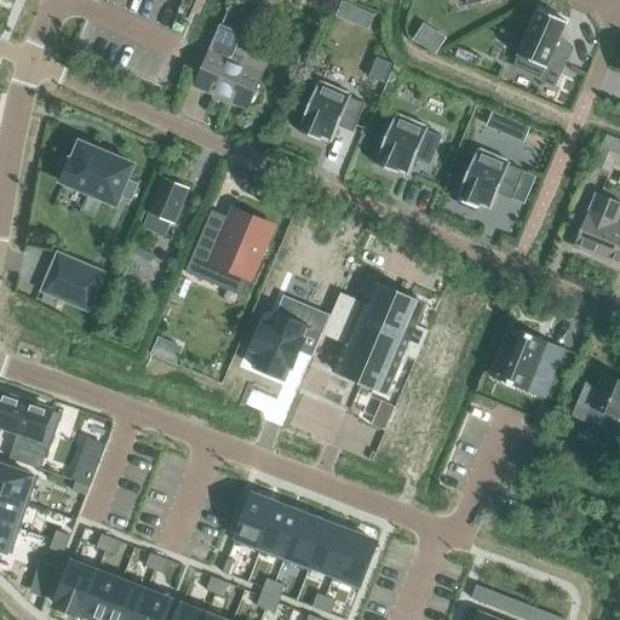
[(343,1),(337,16),(368,29),(375,15),(343,1)]
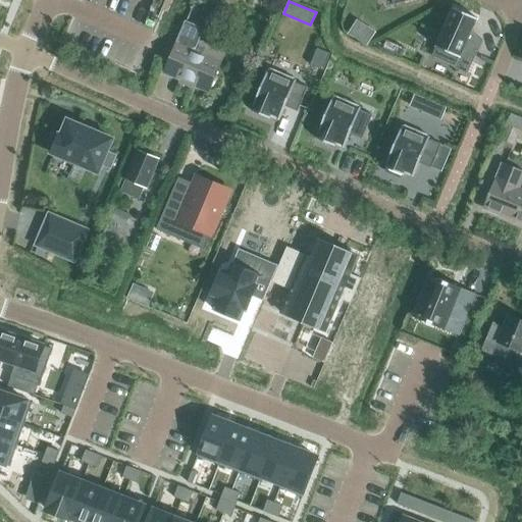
[(453,8),(435,48),(436,48),(432,57),(466,72),(480,41),(470,37),(477,19),(453,8)]
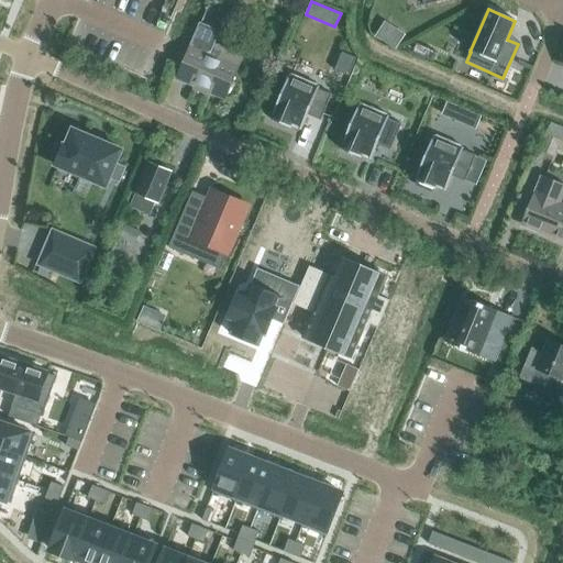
[(385,24),(376,37),(395,50),(404,36),(385,24)]
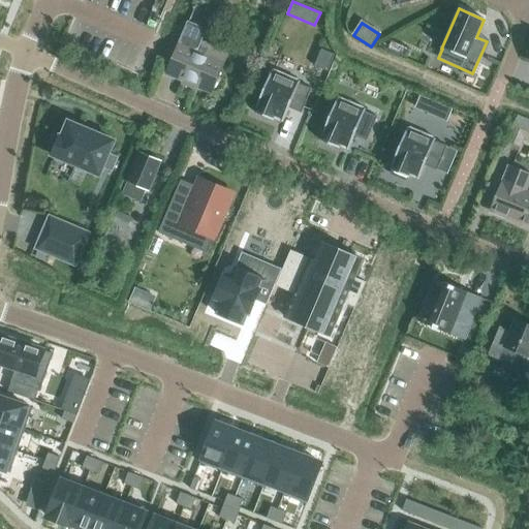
[(182,82),(210,94),(212,91),(213,91),(215,91),(217,91),(218,91),(220,90),(221,89),(222,88),(223,86),(224,86),(224,84),(224,82),(224,81),(224,79),(223,76),(222,74),(221,73),(219,72),(227,54),(199,42),(201,37),(198,29),(187,25),(165,75),(166,75),(167,74),(182,81),(182,82)]
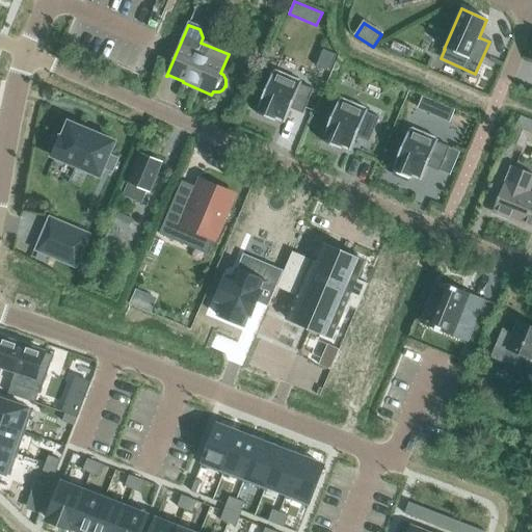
[(301,82),(273,71),(256,113),(274,122),(275,120),(284,124),(290,109),(302,114),(313,89),(300,84),(301,82)]
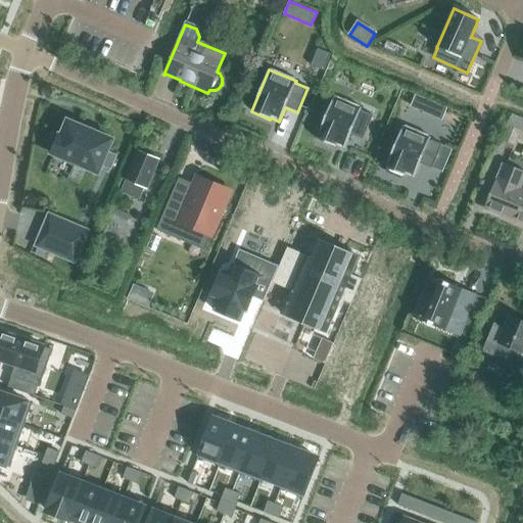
[(415,95),(410,106),(429,114),(434,103),(415,95)]
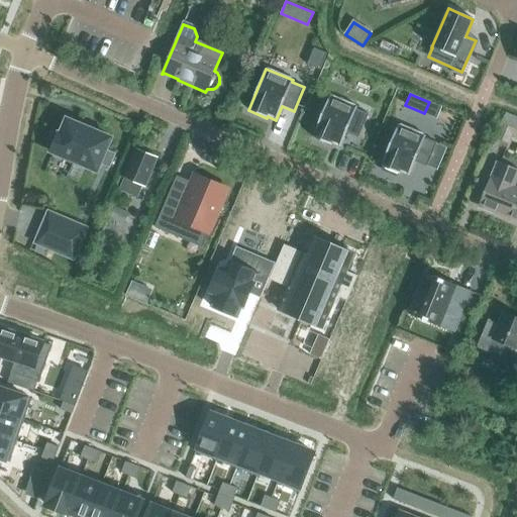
[(357,107),(329,96),(312,137),(331,145),(331,143),(340,147),(346,133),(358,138),(368,114),(356,109),(357,107)]
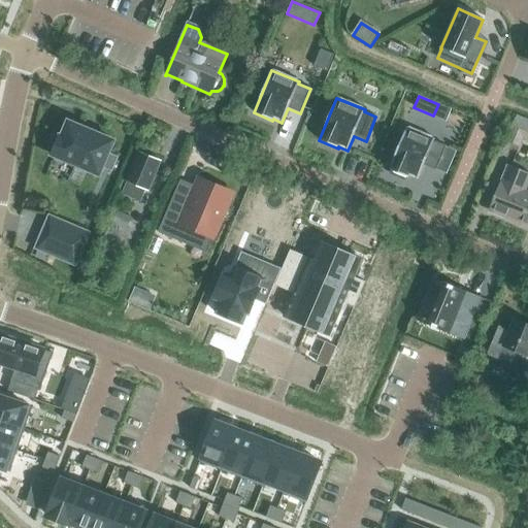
[(523,138),(527,140),(527,121),(517,118),(516,119),(515,119),(508,133),(523,138)]
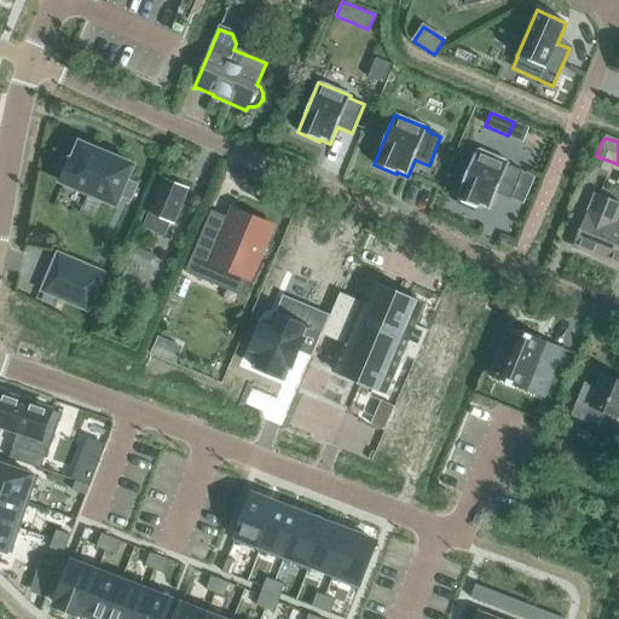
[(138,208),(145,190),(133,185),(139,172),(86,149),(79,167),(74,165),(64,187),(69,189),(122,212),(126,203),(138,208)]
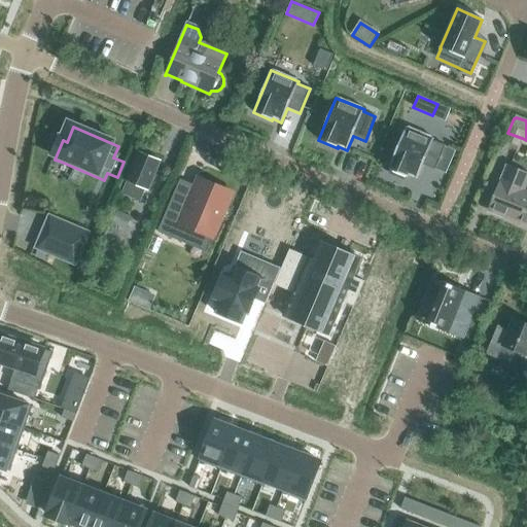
[(433,139),(406,128),(388,170),(407,178),(408,176),(417,179),(423,165),(434,170),(445,146),(432,141),(433,139)]
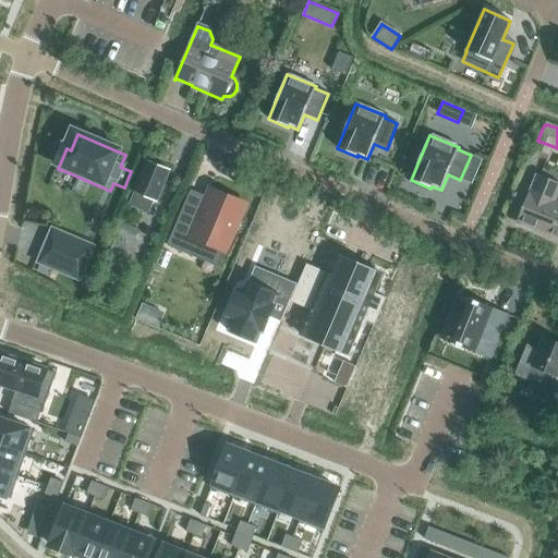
[(148,214),(154,202),(156,203),(170,170),(146,161),(132,193),(129,205),(148,214)]
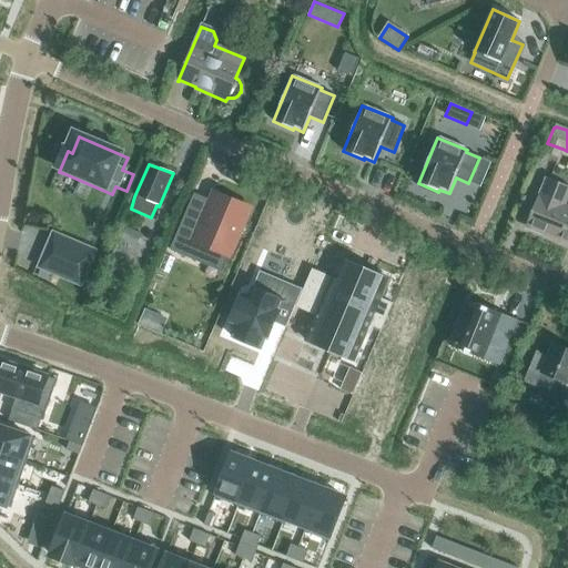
[(526,226),(559,240),(567,243),(567,210),(563,208),(567,194),(567,186),(547,179),(539,196),(539,195),(526,226)]
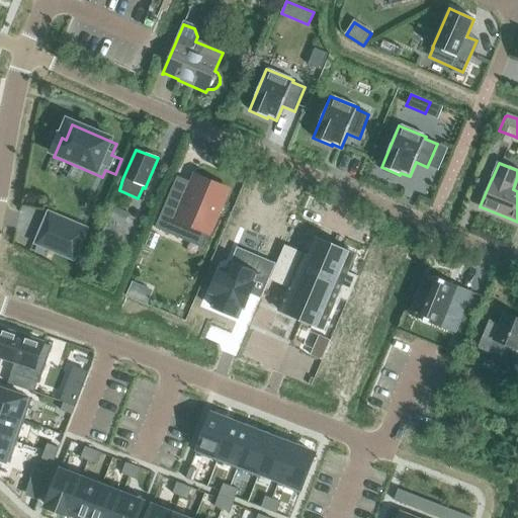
[(171,189),(155,229),(180,240),(186,225),(209,235),(229,190),(195,176),(186,195),(182,193),(171,189)]
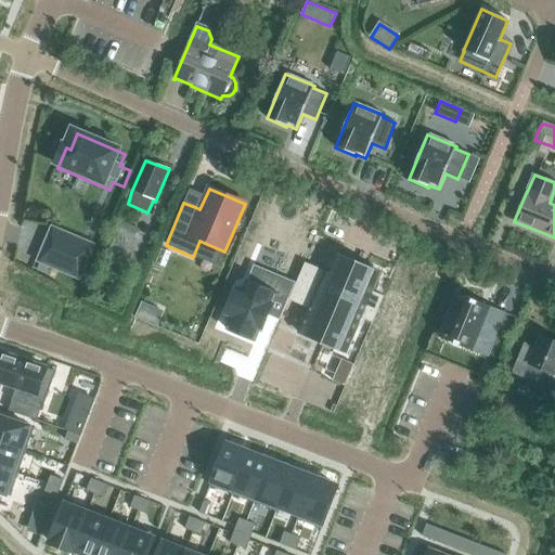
[(117,223),(113,233),(132,242),(137,232),(117,223)]
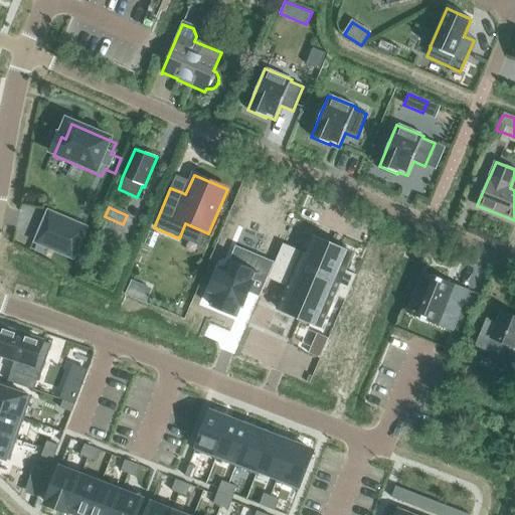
[(48,212),(35,241),(72,258),(86,227),(48,212)]
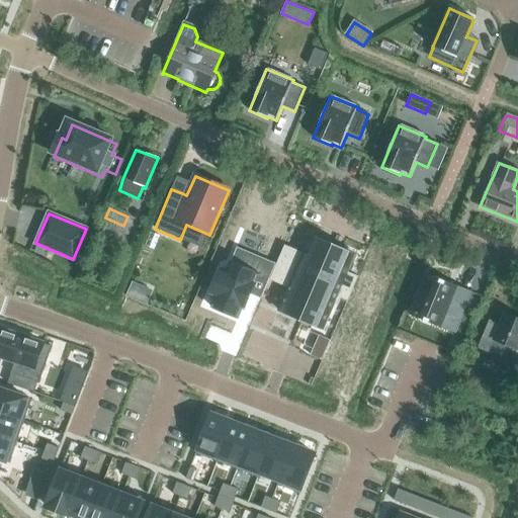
[(284,247),(279,258),(320,275),(332,246),(310,236),(303,254),(284,247)]
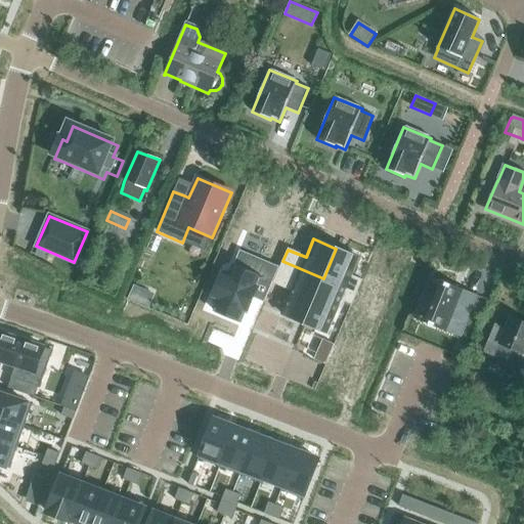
[(336,249),(323,278),(356,293),(361,280),(351,276),(358,258),(336,249)]
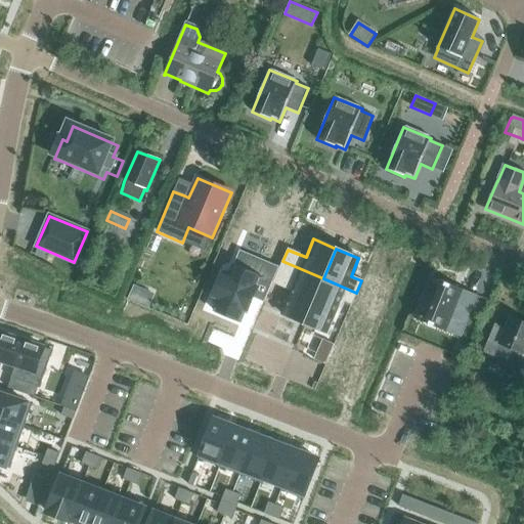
[(223,273),(212,299),(217,302),(213,311),(239,322),(244,313),(246,313),(252,299),(263,303),(278,267),(238,251),(228,275),(223,273)]
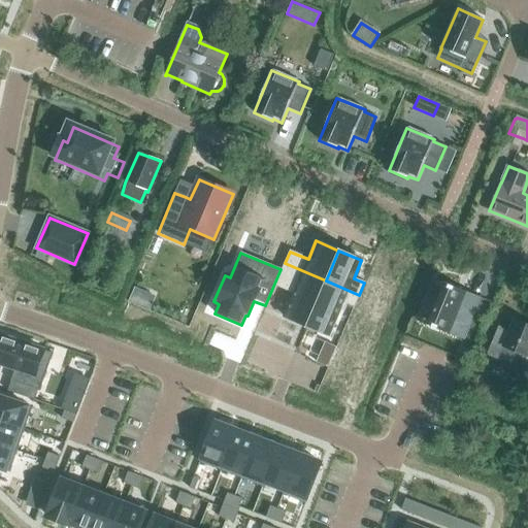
[(285,263),(275,285),(294,293),(284,317),(306,326),(326,281),(285,263)]
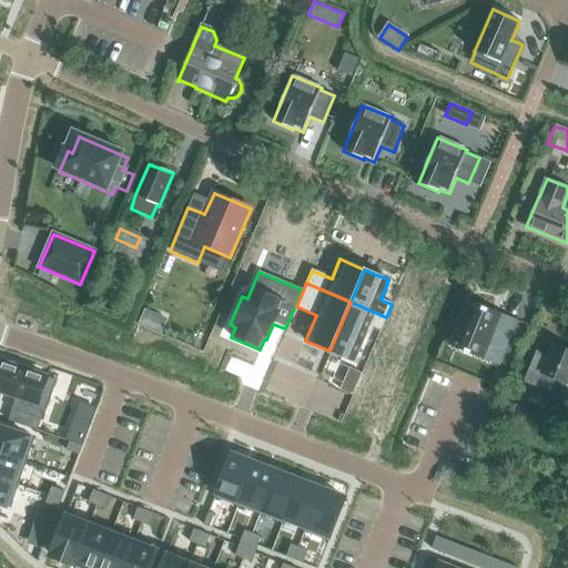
[(351,302),(330,351),(354,362),(366,332),(371,333),(373,326),(381,330),(386,317),(351,302)]
